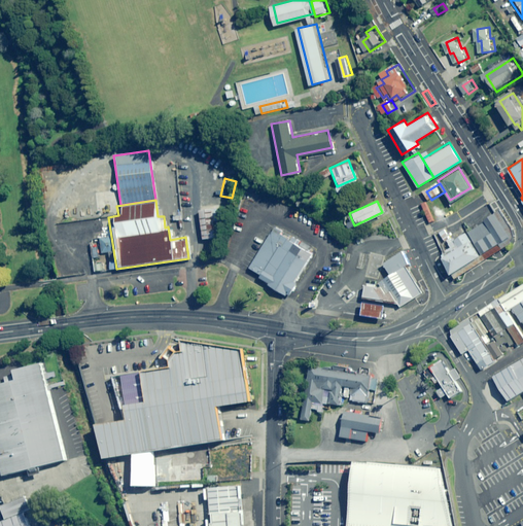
[(185,207),(177,208),(177,219),(185,219),(185,207)]
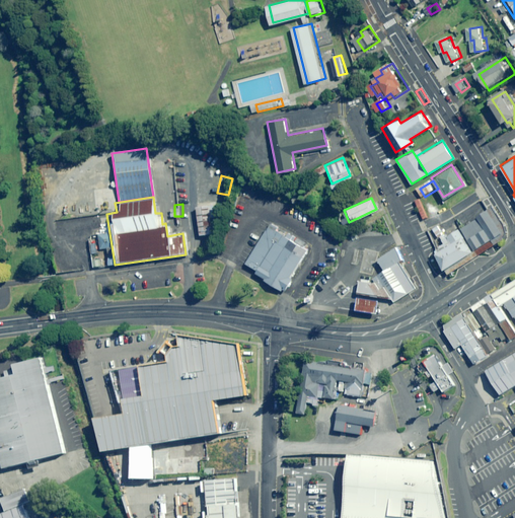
[(491,204),(456,226),(472,251),(505,231),(504,224),(491,204)]
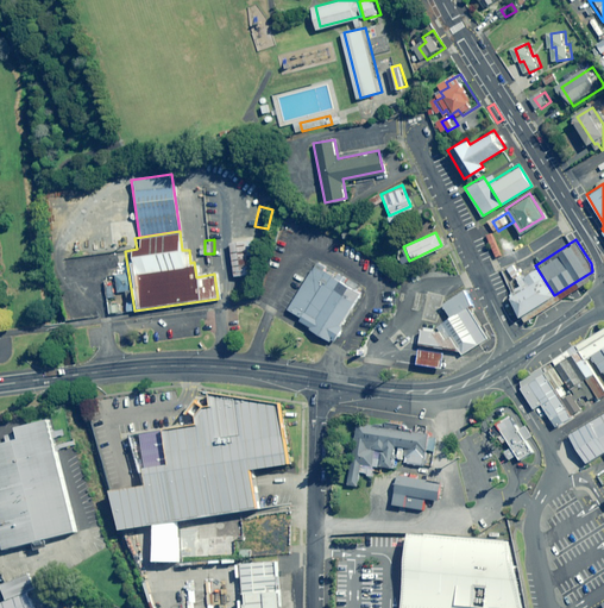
[(243,240),(228,243),(233,277),(249,275),(243,240)]
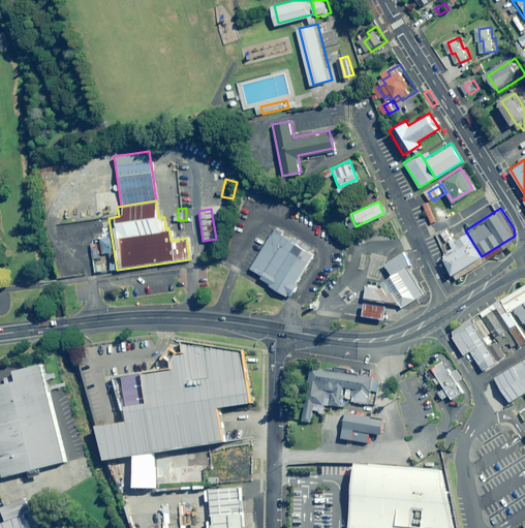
[(285,296),(312,253),(273,228),(248,268),(259,274),(257,278),(285,296)]
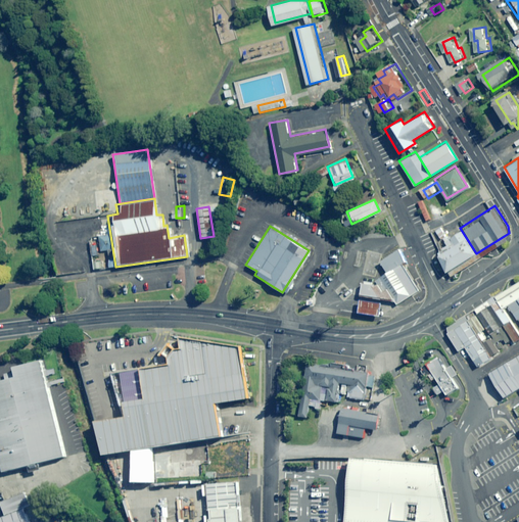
[(476,253),(460,228),(449,235),(455,244),(434,256),(444,273),(476,253)]
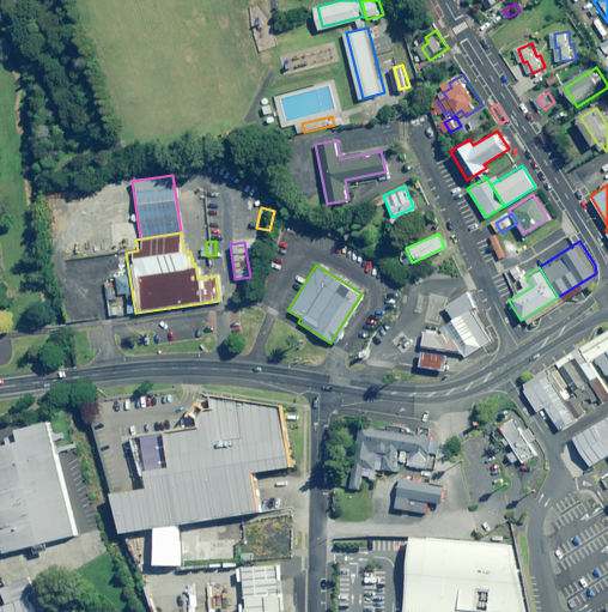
[(466,292),(442,308),(449,320),(469,307),(466,292)]
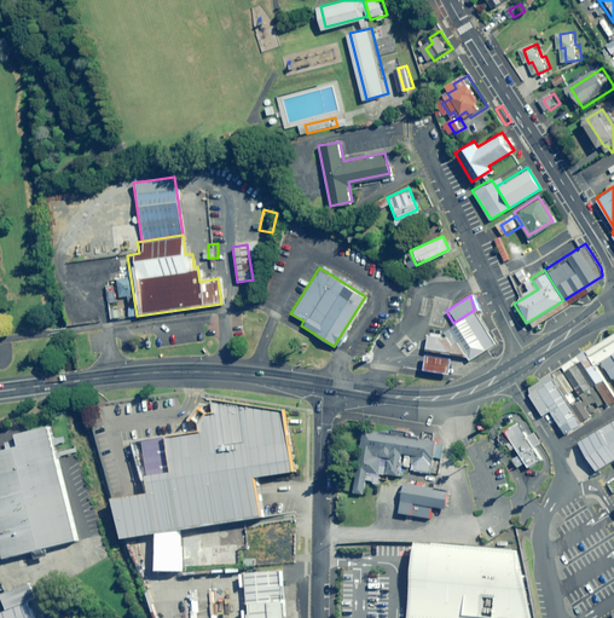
[(496,345),(475,312),(446,329),(450,334),(445,336),(424,333),(423,350),(462,354),(467,362),(496,345)]
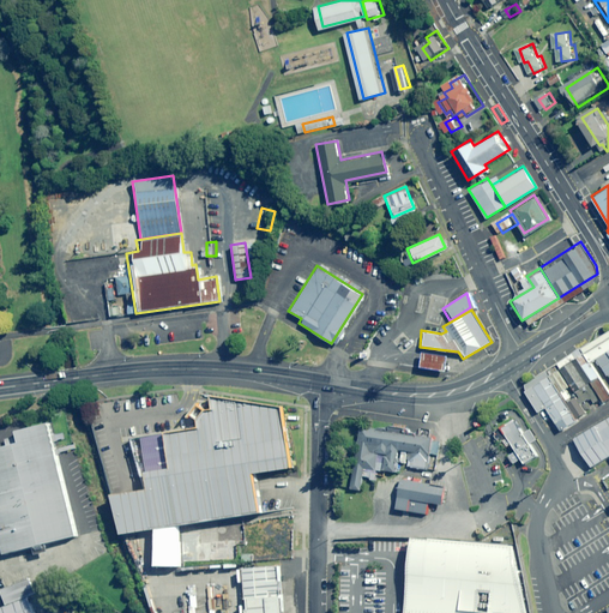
[(608,336),(585,350),(590,359),(608,348),(608,336)]
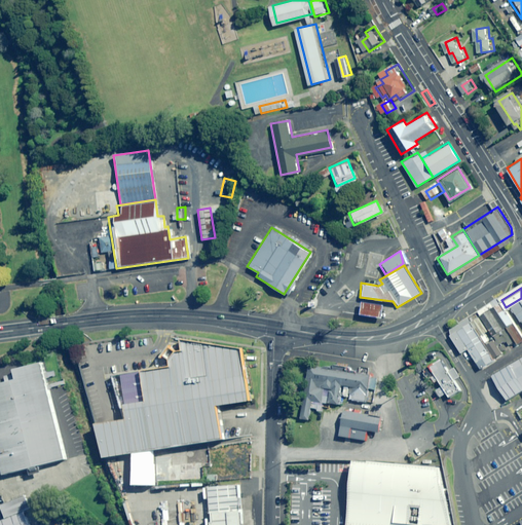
[(521,298),(506,307),(514,321),(521,315),(521,298)]
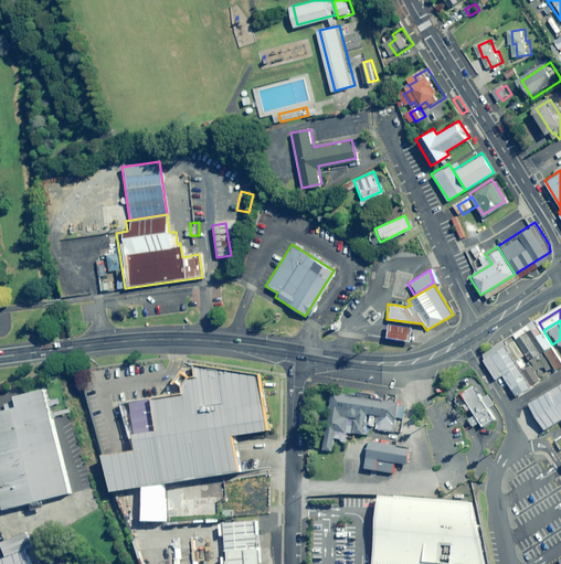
[(543,330),(539,322),(530,328),(556,368),(560,365),(560,358),(552,344),(543,330)]
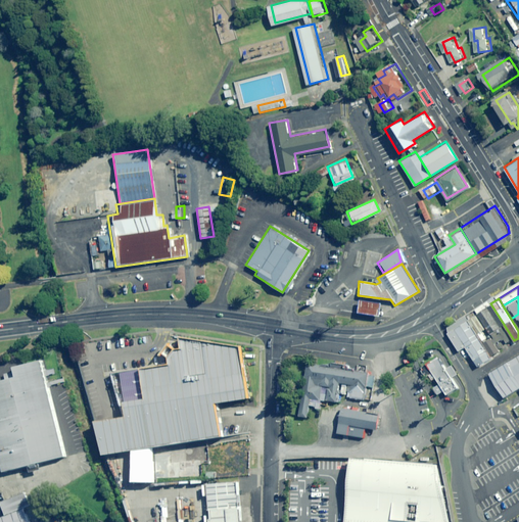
[(377,303),(356,300),(355,313),(376,316),(377,303)]
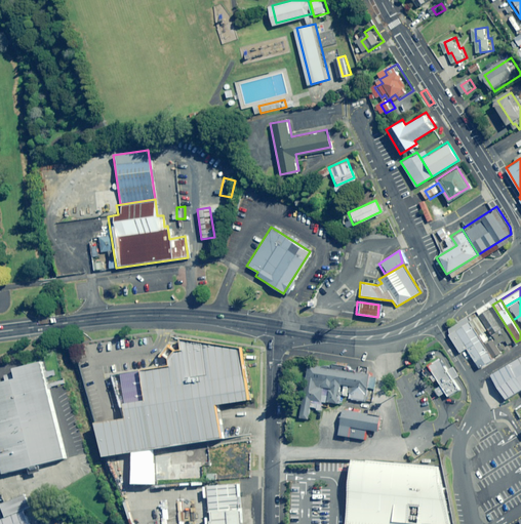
[(506,325),(492,305),(478,314),(488,330),(491,334),(506,325)]
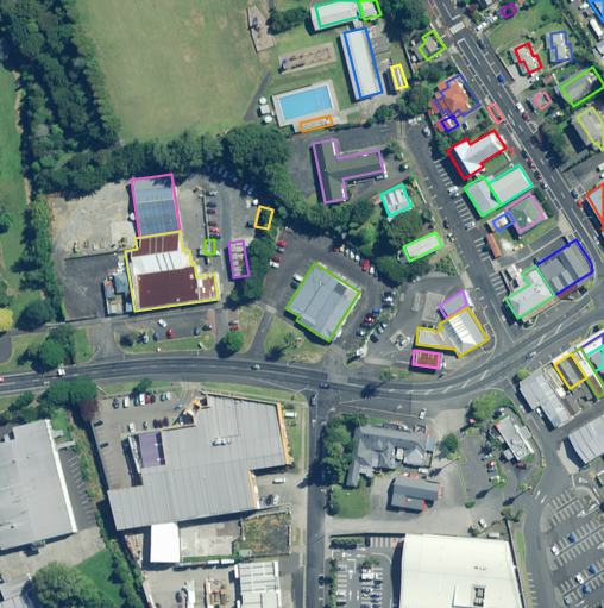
[(566,383),(554,364),(543,371),(555,390),(566,383)]
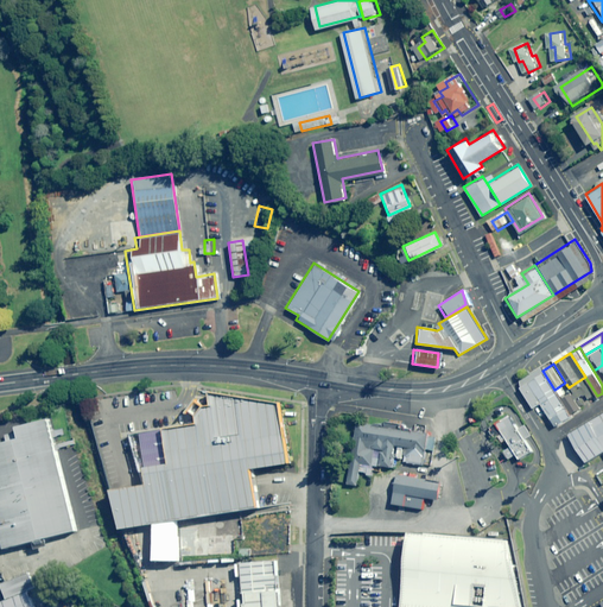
[(543,371),(541,370),(525,380),(552,424),(570,415),(554,390),(543,371)]
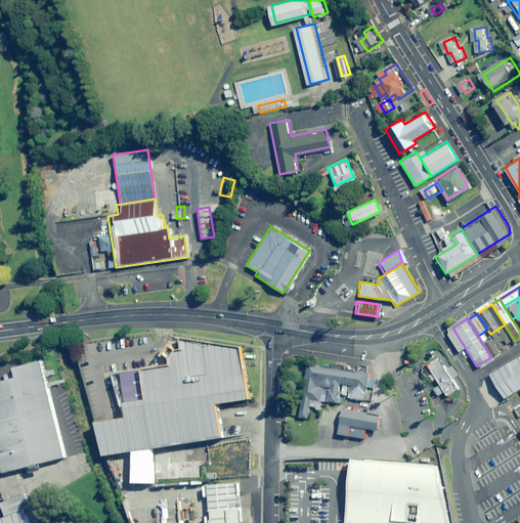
[(99,423),(110,458),(227,435),(223,408),(254,403),(250,350),(185,338),(184,354),(173,363),(145,368),(152,404),(133,407),(133,415),(99,423)]
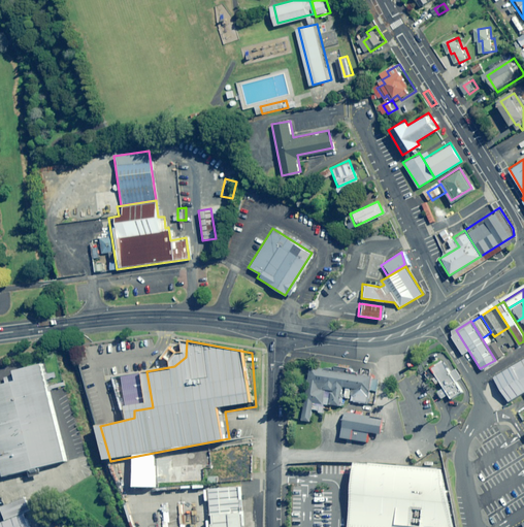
[(523,358),(492,377),(506,400),(523,390),(523,358)]
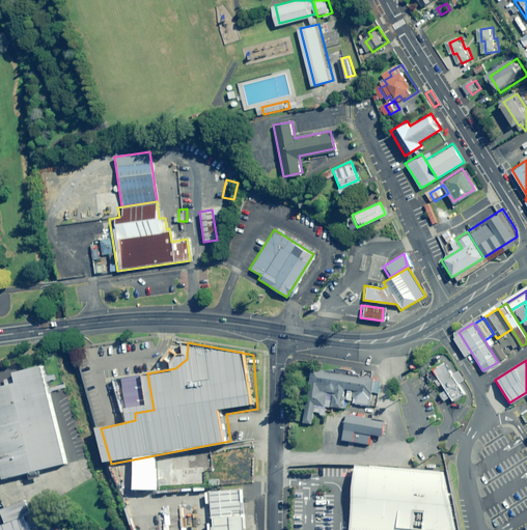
[(441,361),(430,368),(451,401),(463,393),(441,361)]
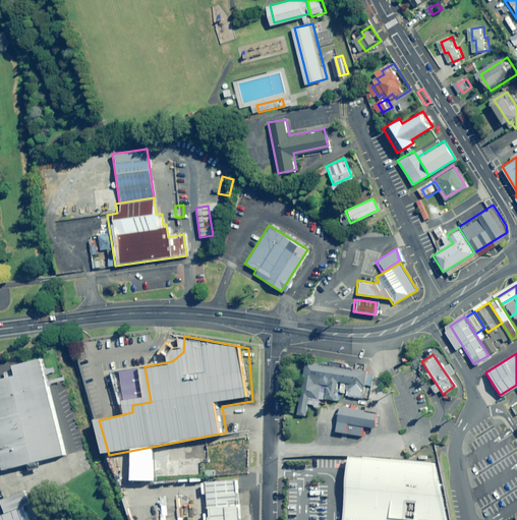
[(0,471),(62,456),(37,357),(8,364),(10,374),(0,377),(0,471)]
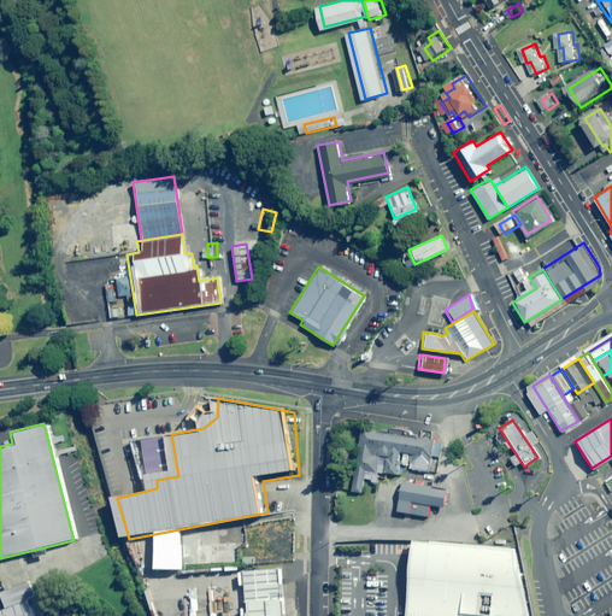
[(431,438),(358,427),(348,493),(358,494),(362,471),(374,473),(377,452),(382,453),(380,474),(394,476),(398,456),(428,461),(431,438)]
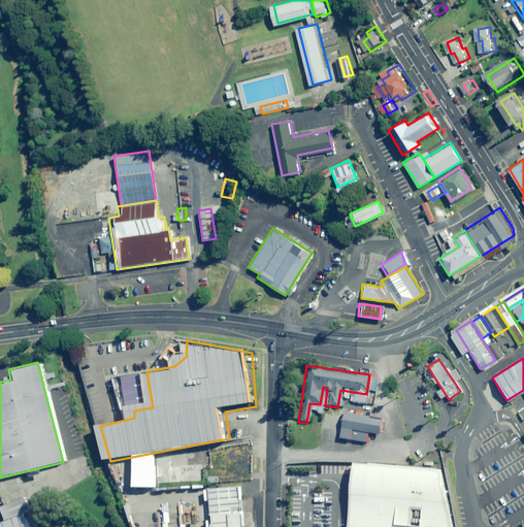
[(338,415),(320,412),(318,424),(336,426),(338,415)]
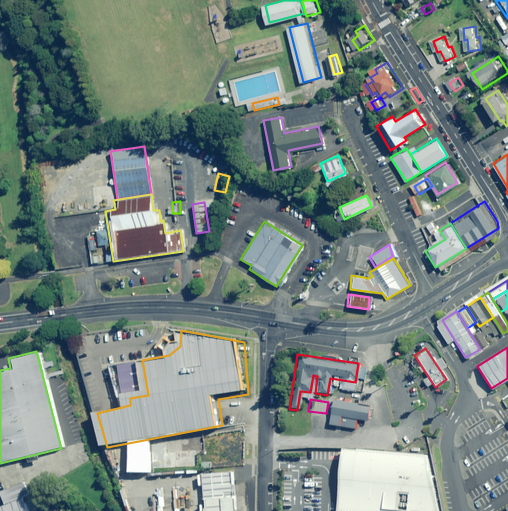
[(368,404),(333,399),(329,426),(353,429),(355,418),(365,420),(368,404)]
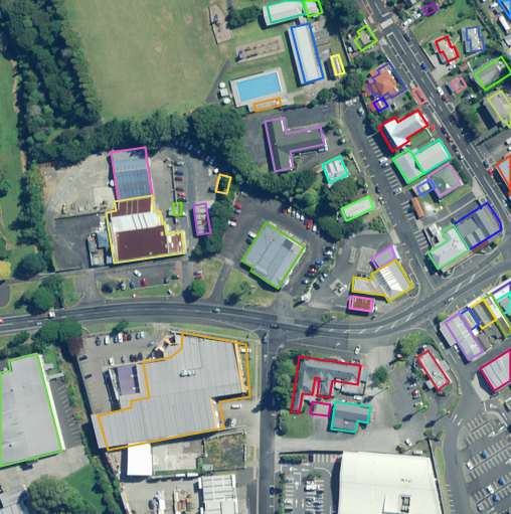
[(203,463),(235,464),(235,447),(223,447),(223,441),(204,441),(203,463)]
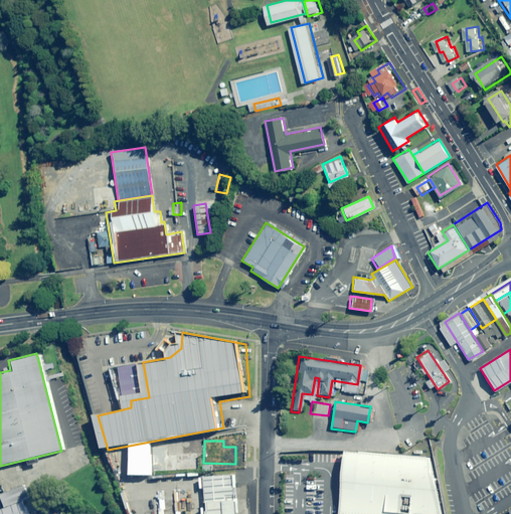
[(149,444),(151,470),(196,467),(195,451),(167,453),(166,443),(149,444)]
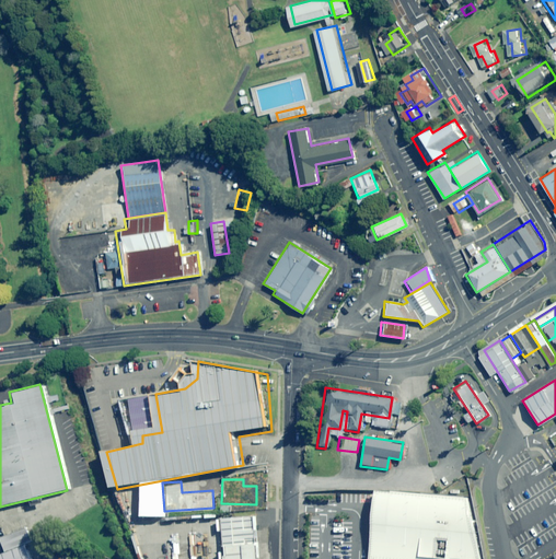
[(369,533),(368,558),(446,558),(447,556),(478,558),(465,499),(387,491),(383,534),(369,533)]
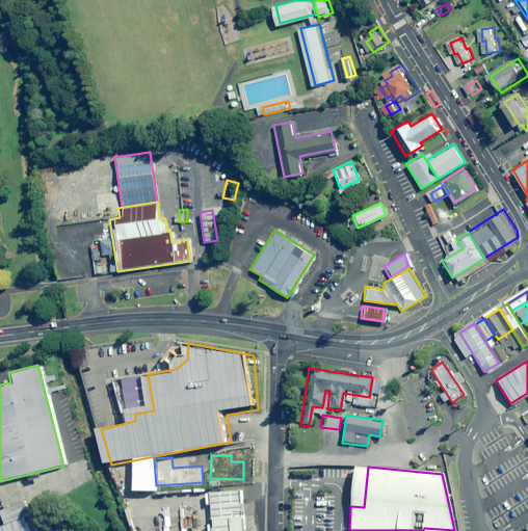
[(208,492),(210,530),(243,530),(241,489),(208,492)]
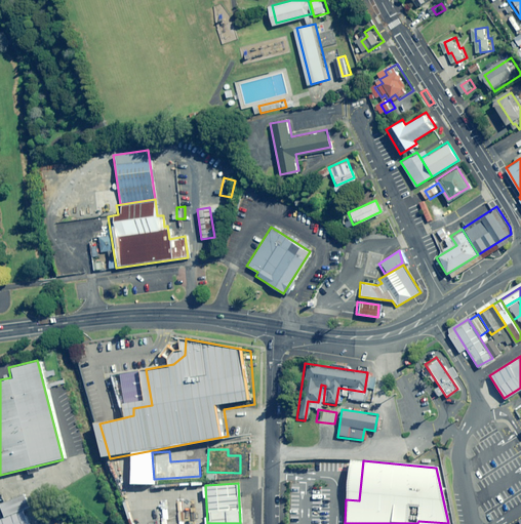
[(0,500),(0,505),(4,516),(22,509),(29,506),(23,491),(0,500)]
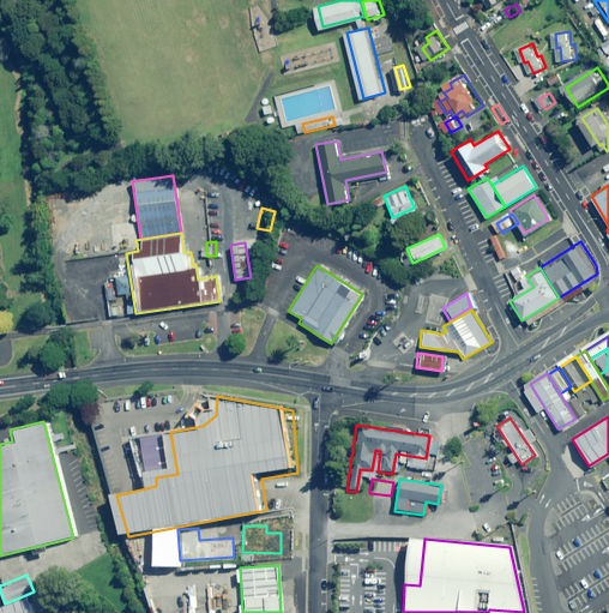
[(31,612),(25,595),(5,604),(0,606),(0,612),(31,612)]
